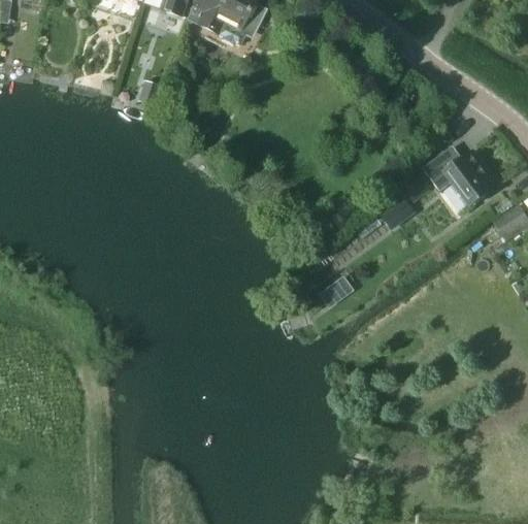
[(180,14),(185,0),(161,0),(159,8),(180,14)]
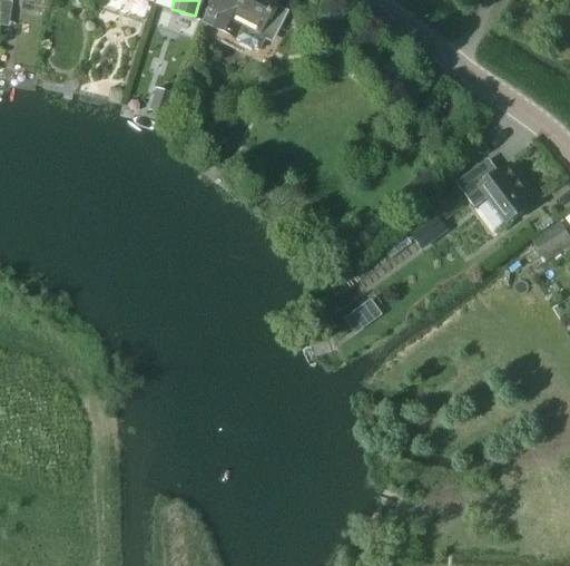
[(282,15),(278,6),(273,3),(274,0),(209,0),(207,6),(202,19),(234,35),(239,38),(238,41),(251,47),(252,44),(257,47),(264,35),(273,31),(282,15)]
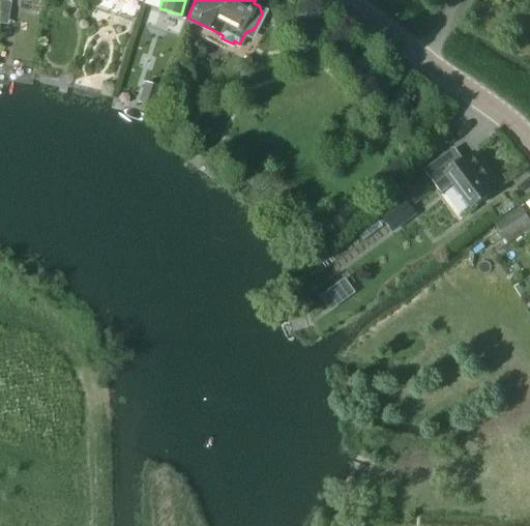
[(379,98),(388,84),(378,78),(369,92),(379,98)]
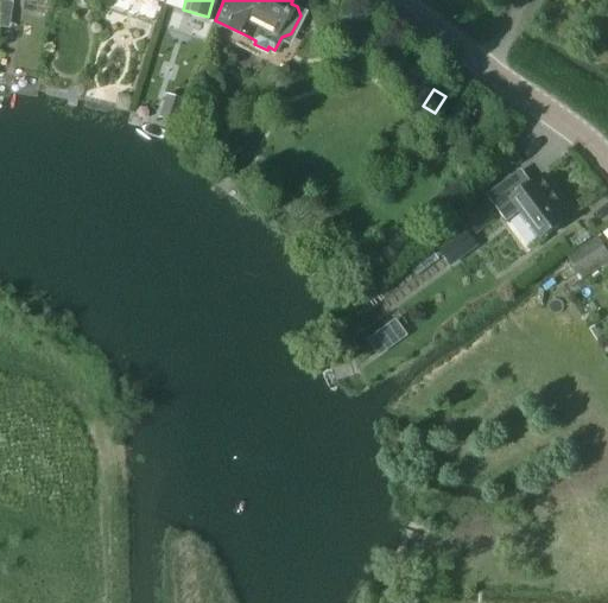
[(575,210),(545,170),(532,181),(520,166),(487,191),(506,217),(520,207),(542,235),(575,210)]
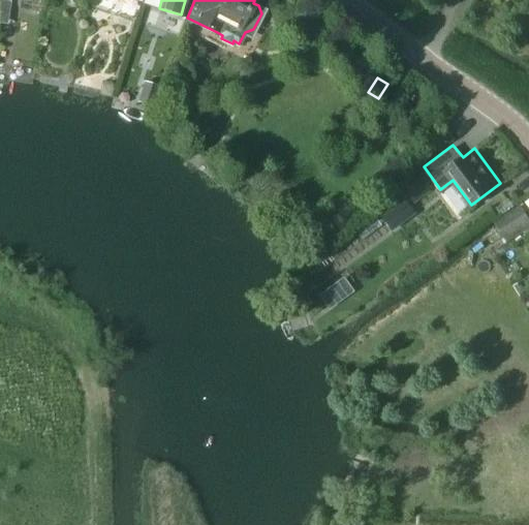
[(415,209),(401,188),(375,207),(391,227),(415,209)]
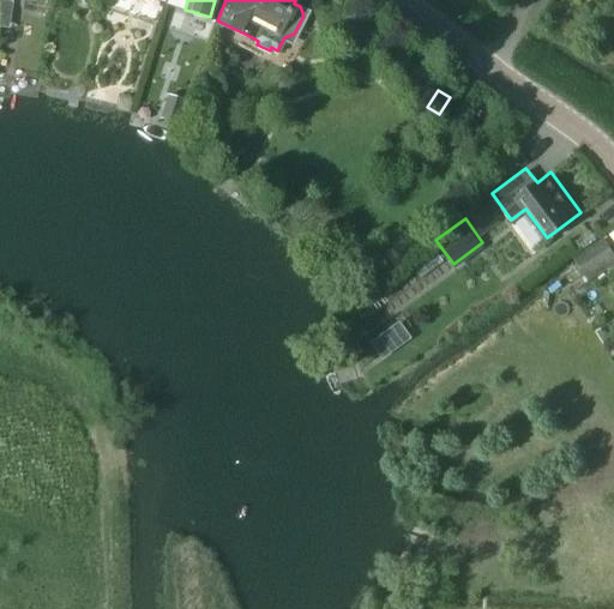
[(613,261),(613,251),(605,236),(573,255),(588,278),(613,261)]
